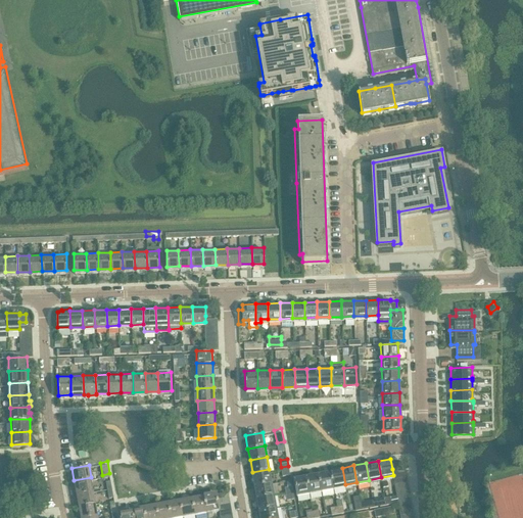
[(392,469),(393,475),(405,473),(403,467),(392,469)]
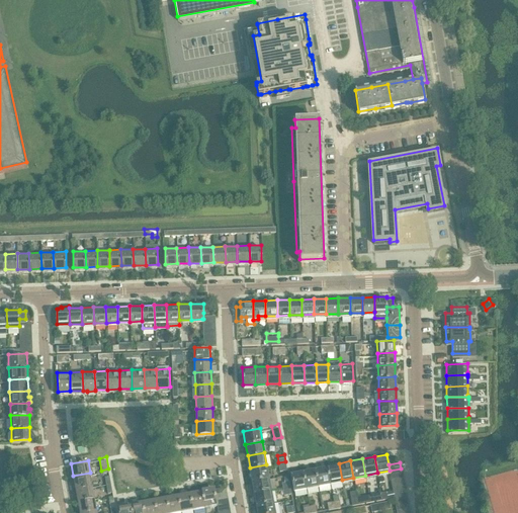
[(330,482),(342,480),(339,463),(327,465),(330,482)]
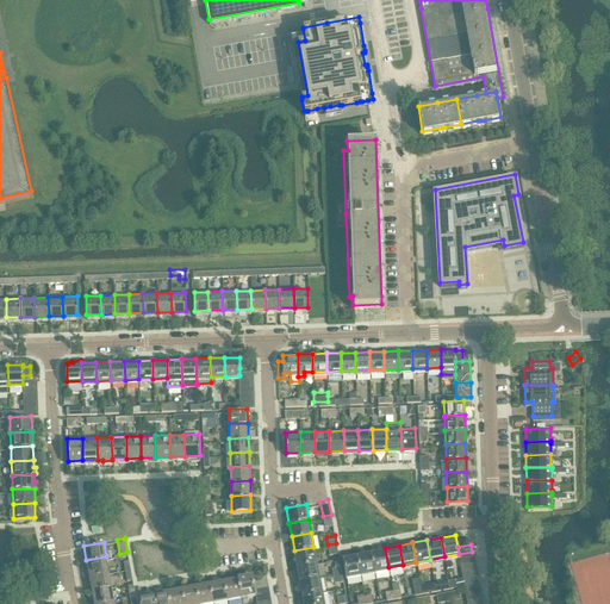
[(294,550),(297,565),(317,561),(313,547),(294,550)]
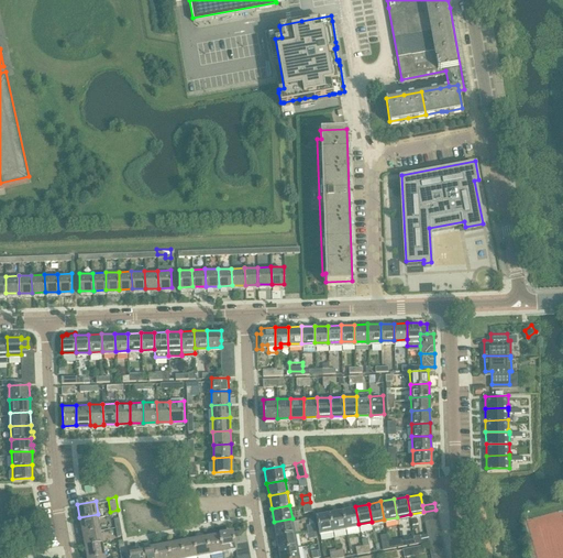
[(345,527),(359,524),(355,506),(342,509),(345,527)]
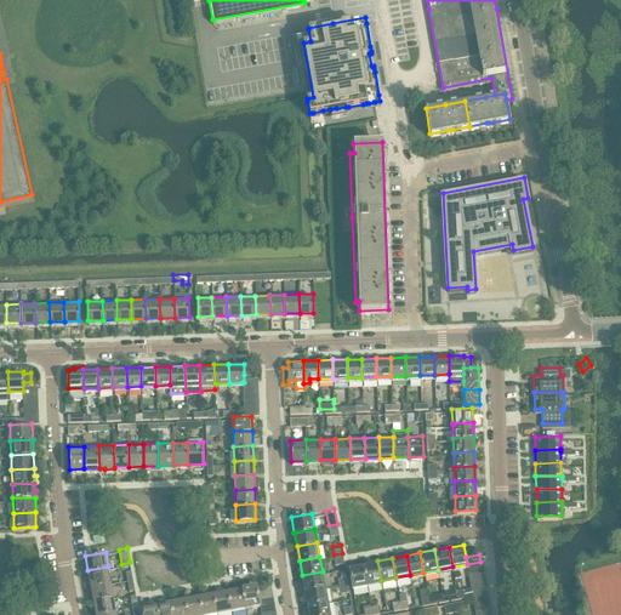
[(366,584),(381,581),(377,561),(363,563),(366,584)]
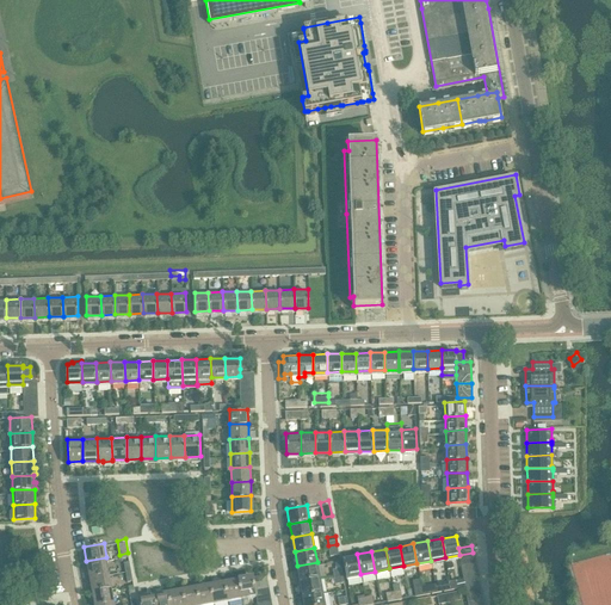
[(460,555),(461,562),(475,560),(473,553),(460,555)]
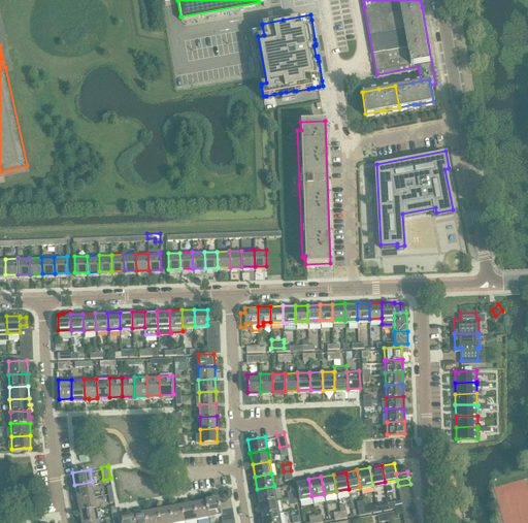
[(299,498),(311,496),(308,479),(296,482),(299,498)]
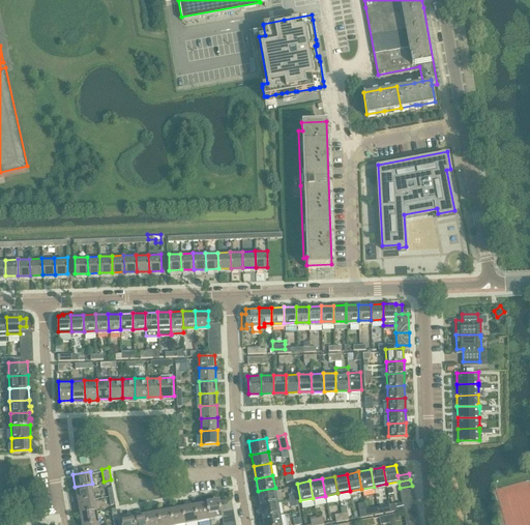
[(75,487),(77,499),(94,496),(92,484),(75,487)]
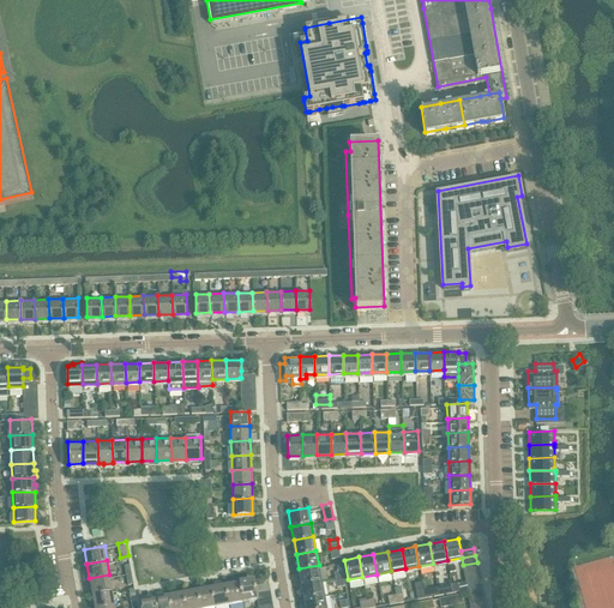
[(299,569),(301,582),(321,578),(319,565),(299,569)]
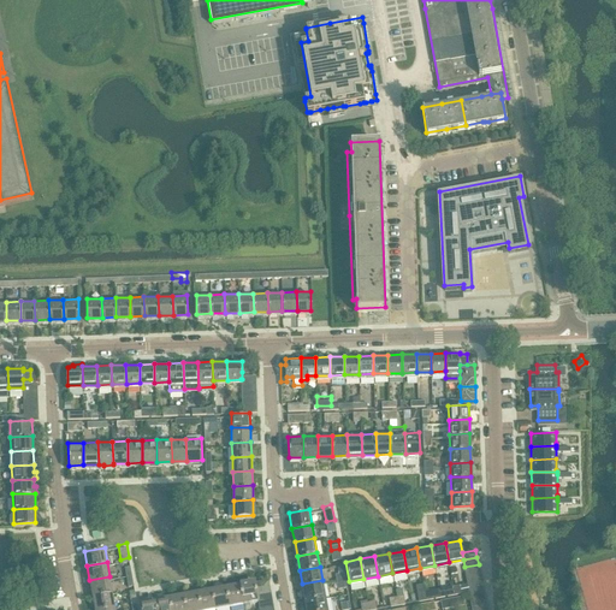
[(466,574),(467,580),(467,581),(481,579),(480,572),(466,574)]
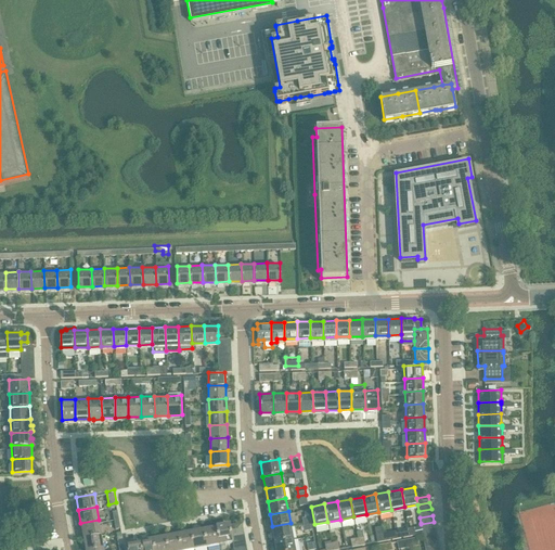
[(80,523),(82,536),(101,532),(99,520),(80,523)]
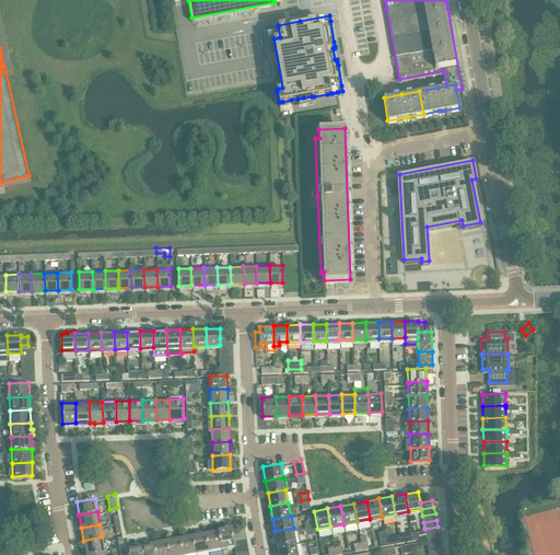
[(221,546),(233,544),(232,539),(245,535),(243,524),(218,529),(221,546)]
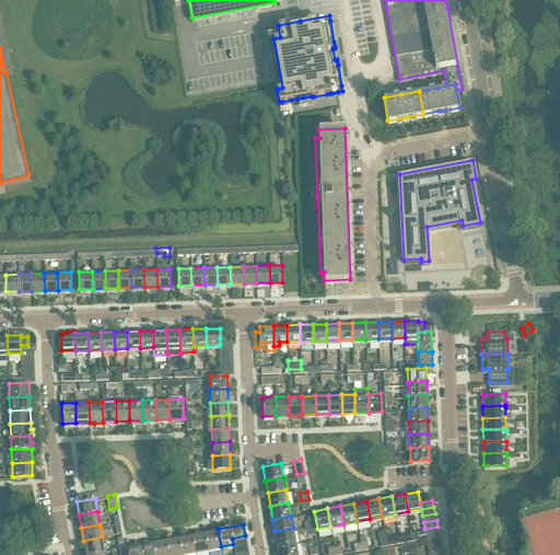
[(438,527),(424,529),(426,535),(439,533),(438,527)]
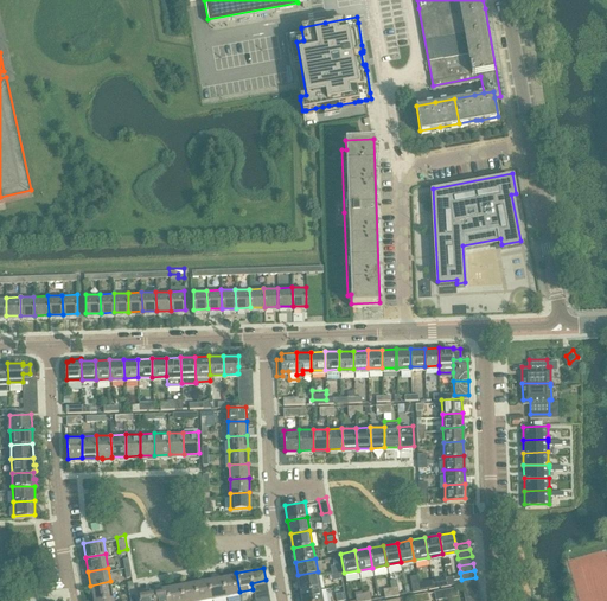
[(298,575),(301,589),(320,586),(318,571),(298,575)]
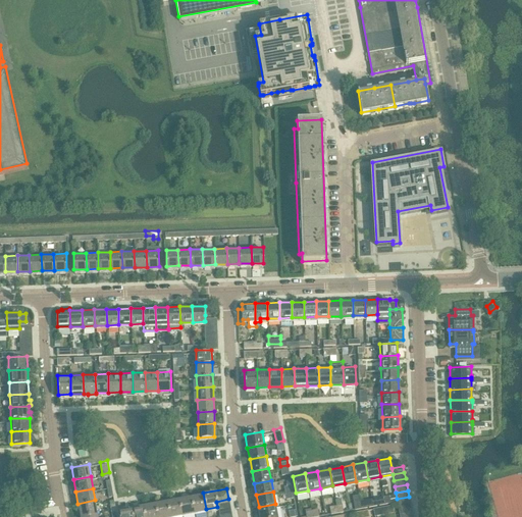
[(396,492),(383,494),(384,501),(397,499),(396,493),(396,492)]
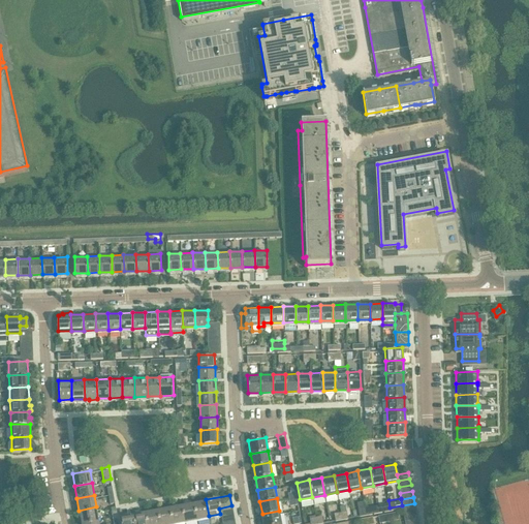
[(196,519),(209,516),(206,499),(193,501),(196,519)]
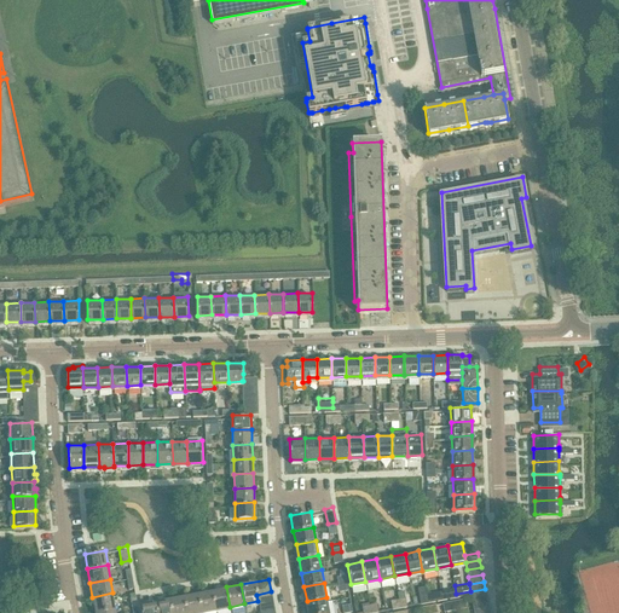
[(217,609),(230,607),(226,587),(213,590),(217,609)]
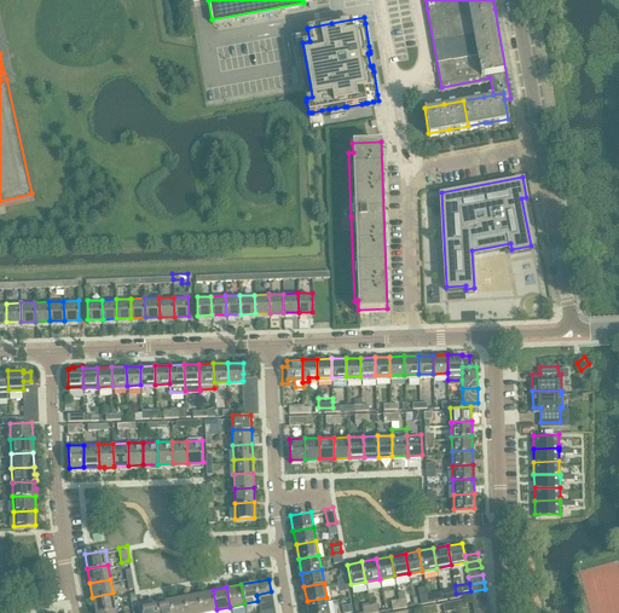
[(202,612),(217,609),(213,590),(198,593),(202,612)]
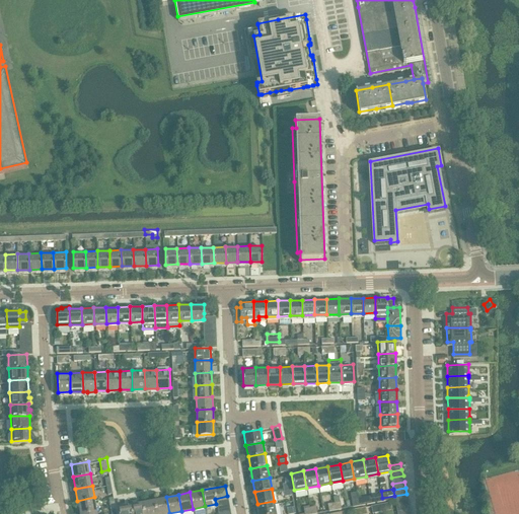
[(217,504),(217,505),(228,502),(227,496),(215,499),(216,504),(217,504)]
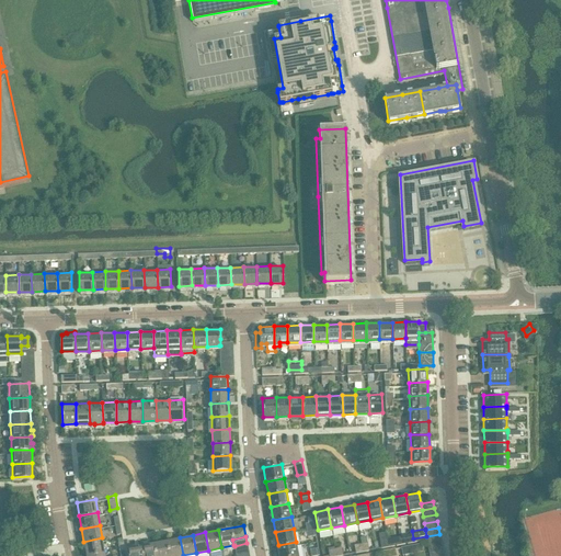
[(83,542),(87,555),(104,551),(102,537),(83,542)]
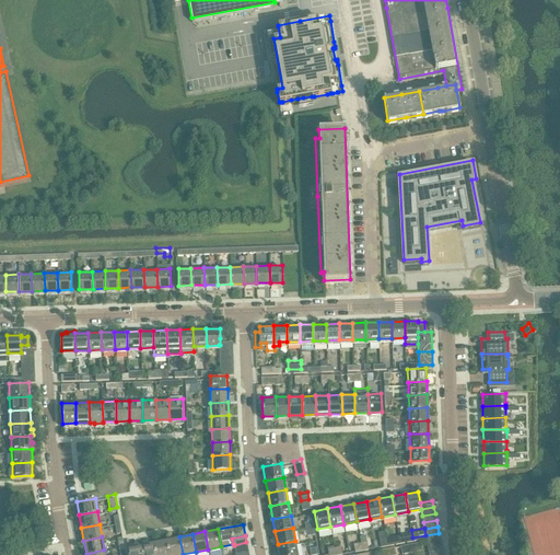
[(168,554),(175,554),(183,554),(179,536),(166,539),(168,554)]
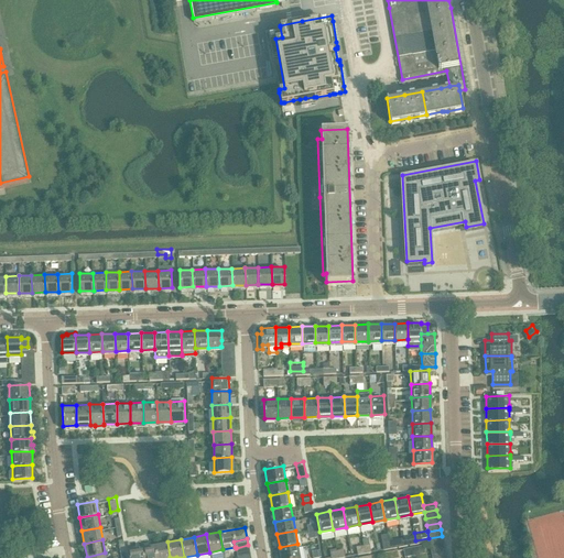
[(430,542),(431,548),(444,546),(443,539),(430,542)]
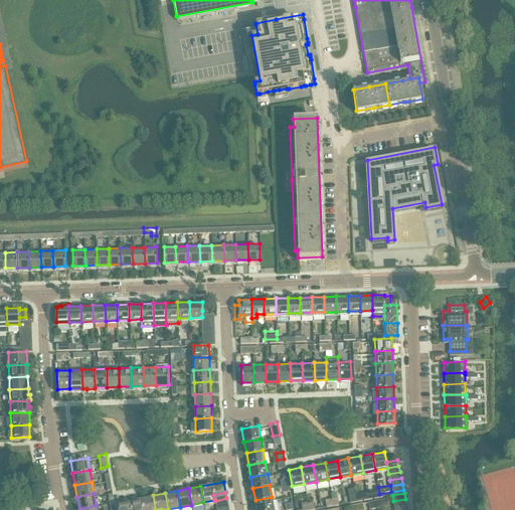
[(143,509),(155,509),(153,495),(141,497),(143,509)]
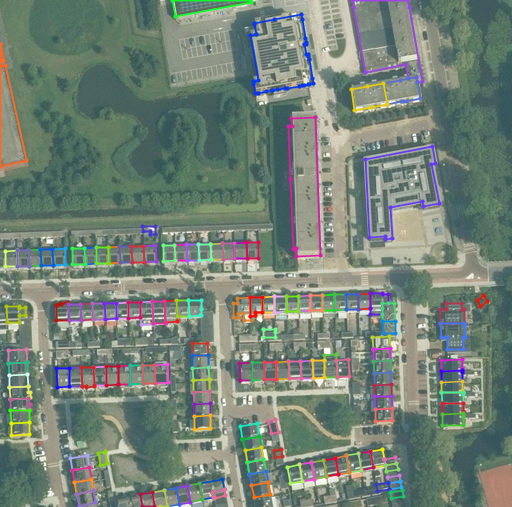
[(130,506),(142,506),(140,494),(128,496),(130,506)]
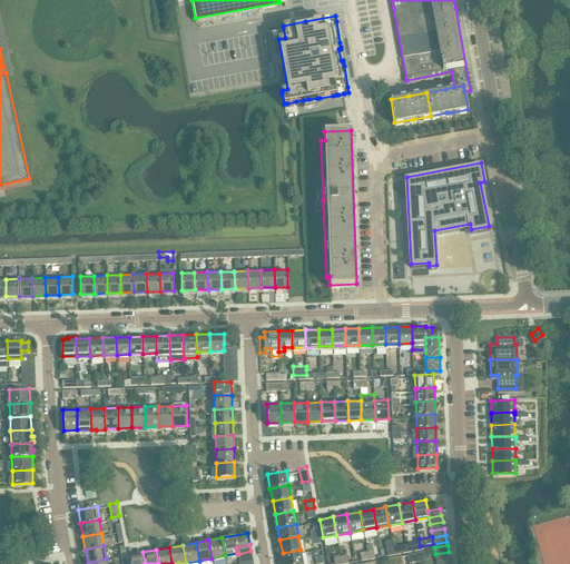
[(301,550),(283,553),(284,563),(306,563),(303,563),(301,550)]
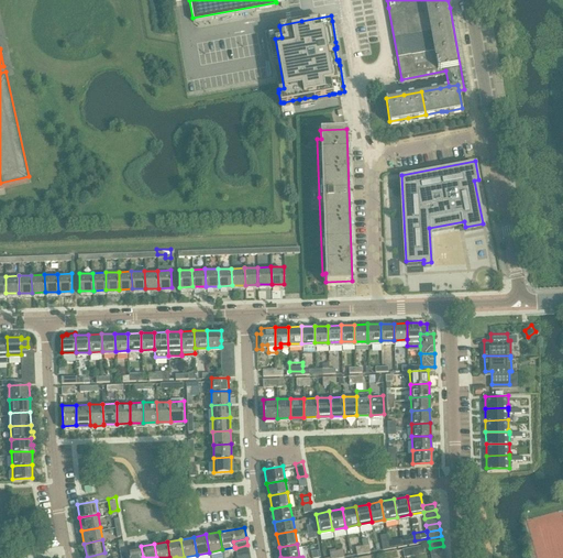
[(417,551),(416,544),(405,546),(407,554),(417,551)]
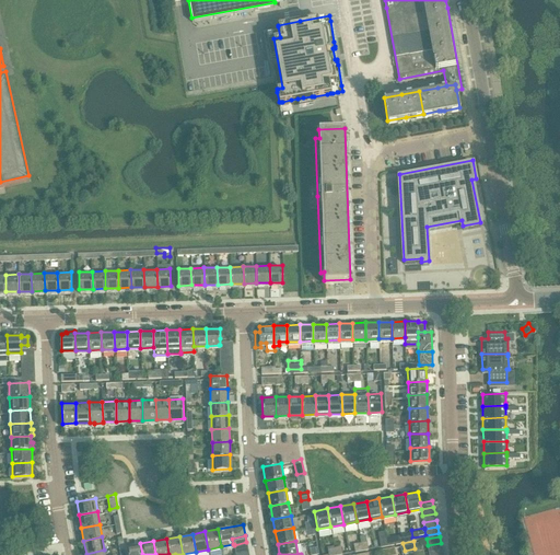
[(128,554),(142,554),(140,543),(127,545),(128,554)]
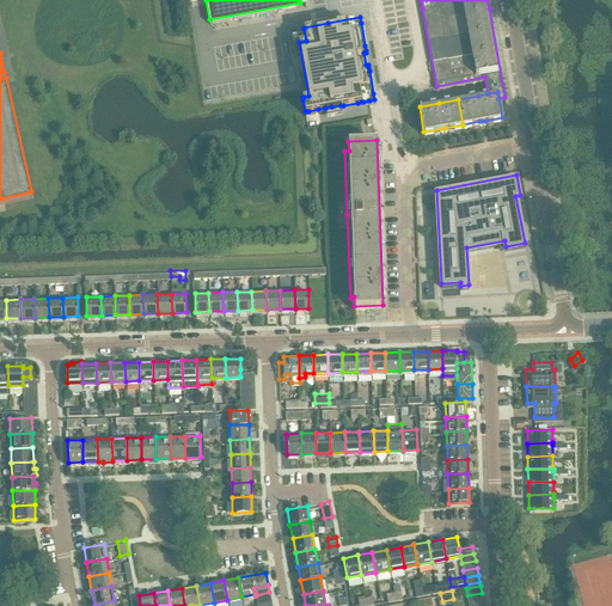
[(348,601),(347,594),(337,595),(338,604),(348,601)]
